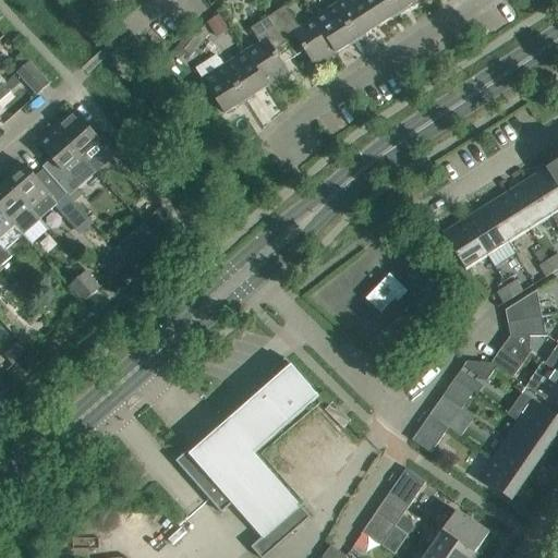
[(362,0),(342,0),(335,4),(358,39),(378,26),(362,0)]
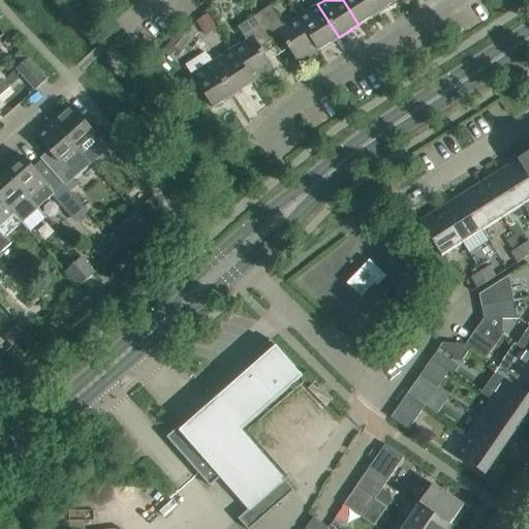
[(374,0),(343,0),(359,25),(381,10),(374,0)]
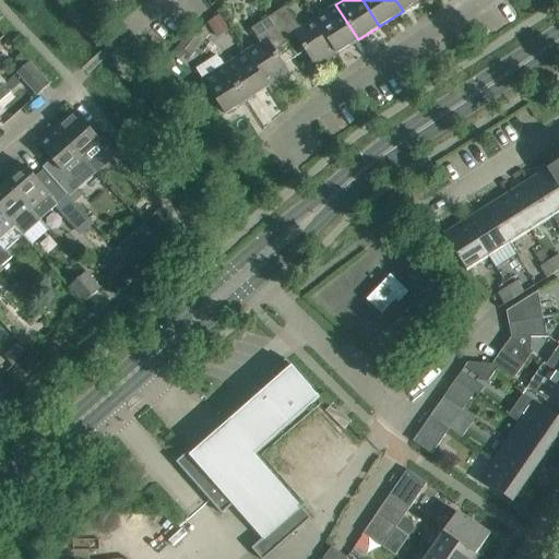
[(395,0),(403,11),(419,0),(395,0)]
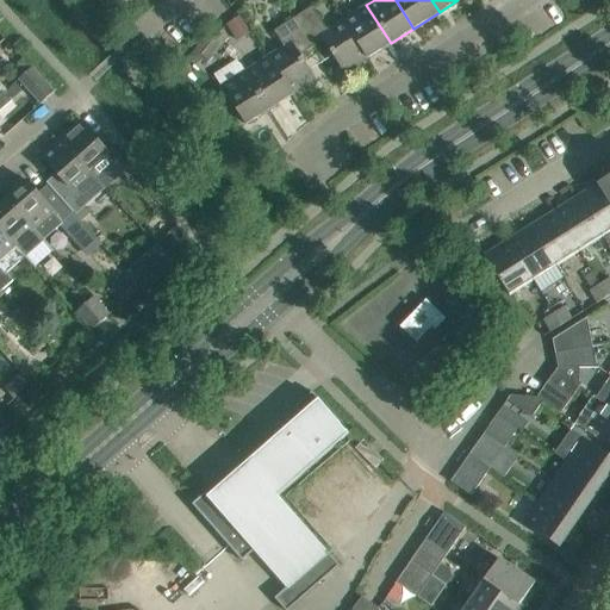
[(366,5),(344,19),(368,57),(391,43),(366,5)]
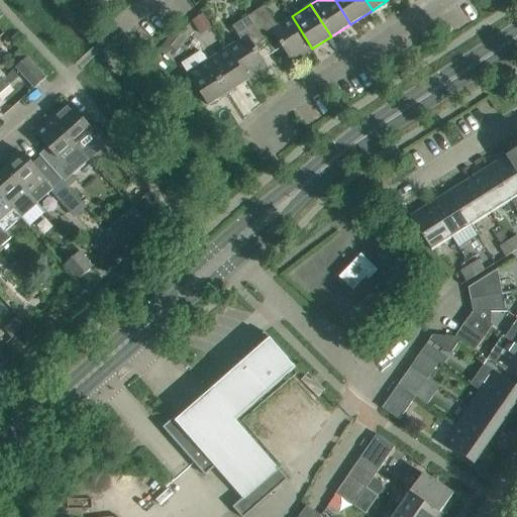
[(265,5),(248,16),(265,40),(275,34),(292,62),(312,48),(292,16),(278,25),(265,5)]
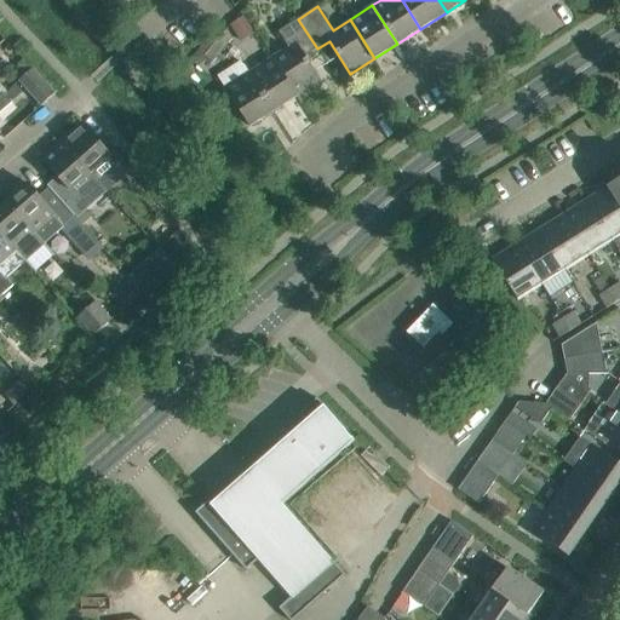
[(288,47),(273,58),(297,96),(321,81),(305,56),(317,49),(298,19),(279,32),(288,47)]
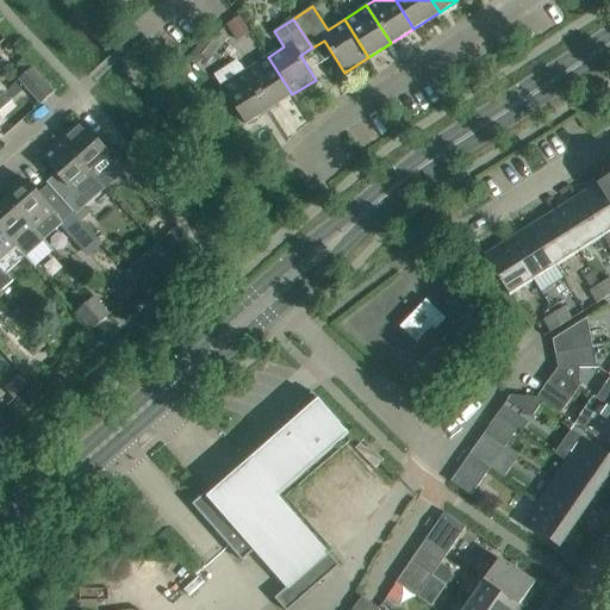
[(213,39),(211,43),(219,50),(229,38),(221,31),(213,39)]
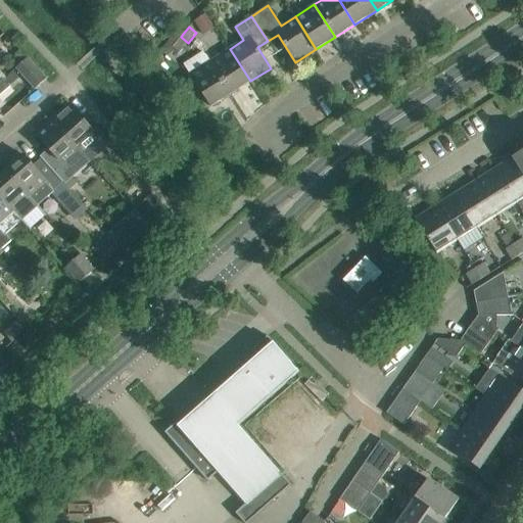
[(188,43),(181,37),(173,47),(180,52),(188,43)]
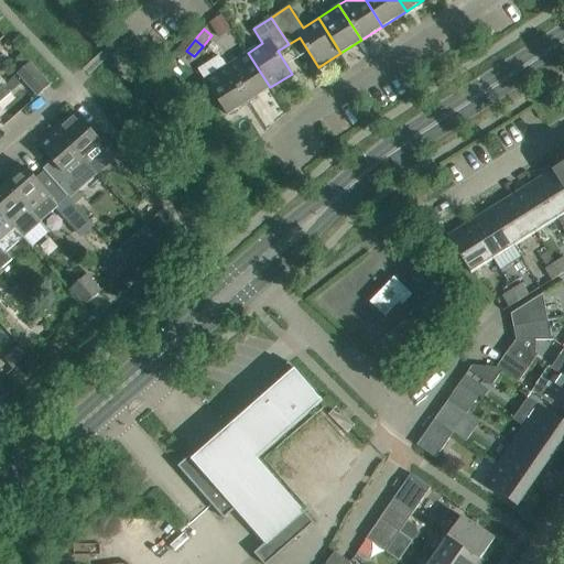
[(248,53),(227,66),(250,100),(270,87),(248,53)]
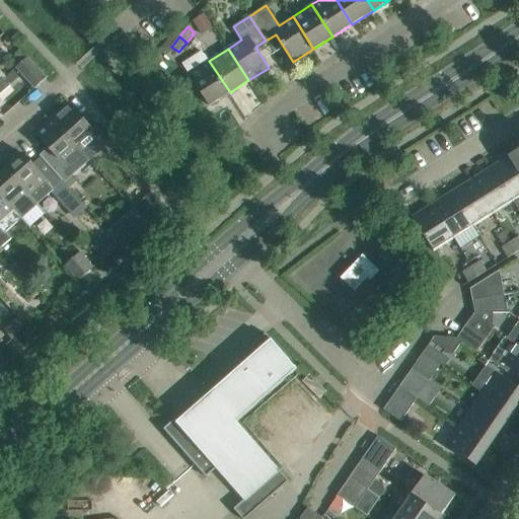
[(16,68),(35,88),(47,78),(27,57),(16,68)]
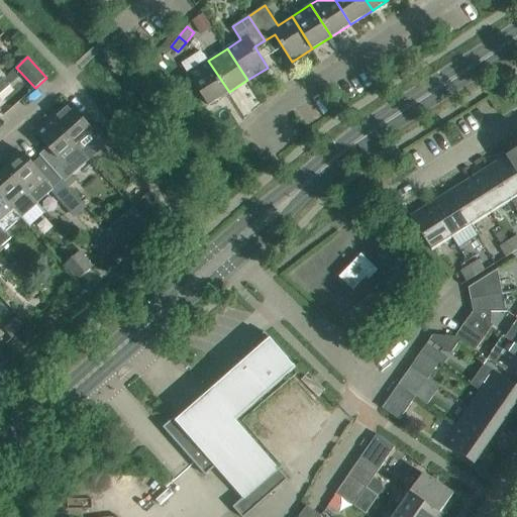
[(208,61),(188,74),(196,87),(208,105),(229,92),(208,61)]
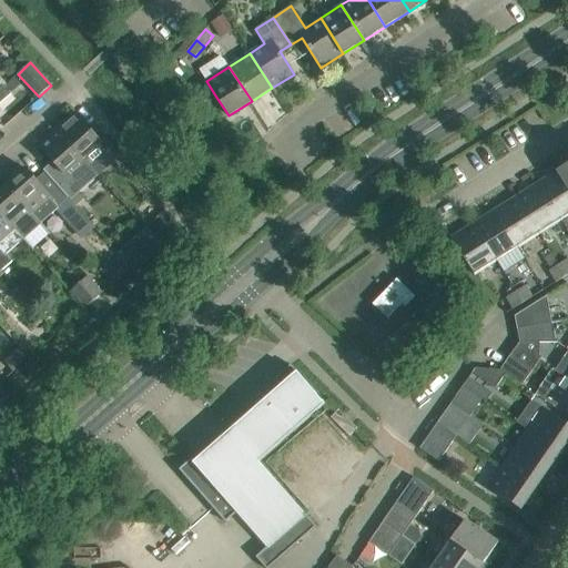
[(0,89),(0,122),(1,121),(0,120),(0,103),(1,103),(11,93),(4,85),(0,89)]
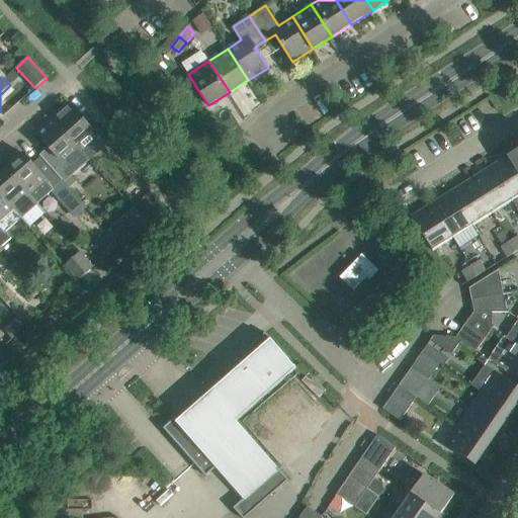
[(248,113),(261,102),(245,84),(232,96),(248,113)]
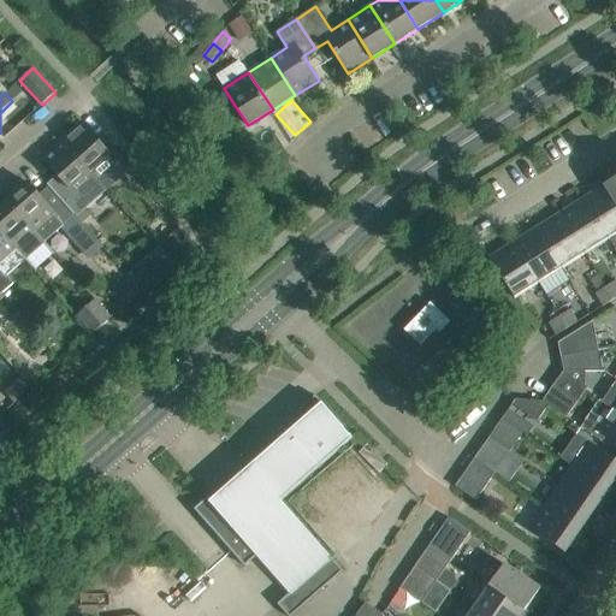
[(82,122),(61,140),(90,172),(107,190),(131,170),(114,150),(111,154),(82,122)]
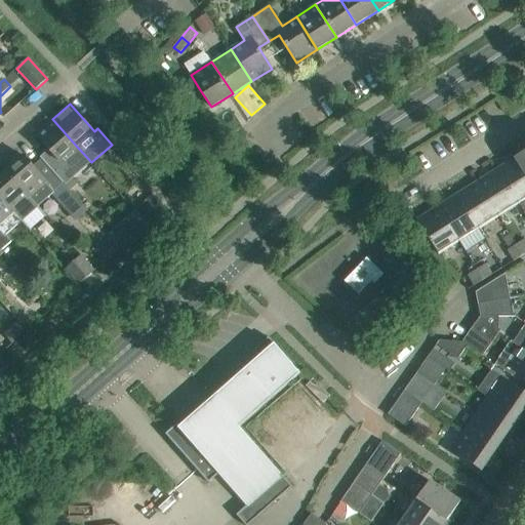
[(52,119),(35,134),(49,150),(41,156),(64,183),(70,190),(77,184),(73,178),(76,176),(91,162),(77,147),(52,119)]
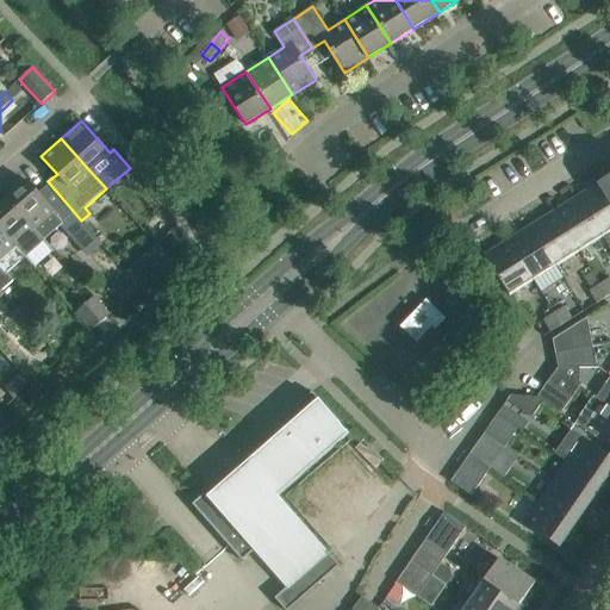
[(26,181),(6,199),(43,240),(62,224),(63,223),(55,213),(42,199),(36,192),(26,181)]
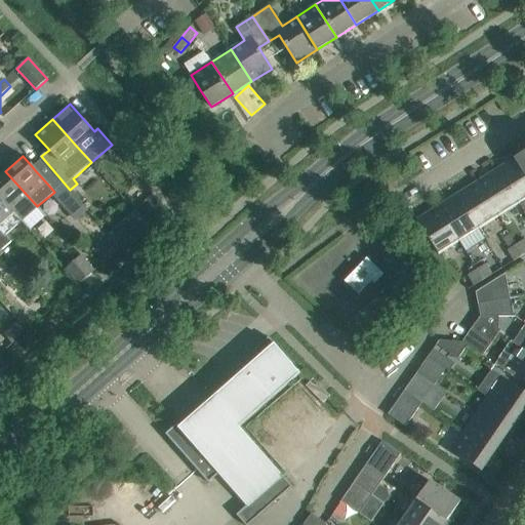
[(524,200),(524,168),(517,157),(497,169),(519,204),(524,200)]
